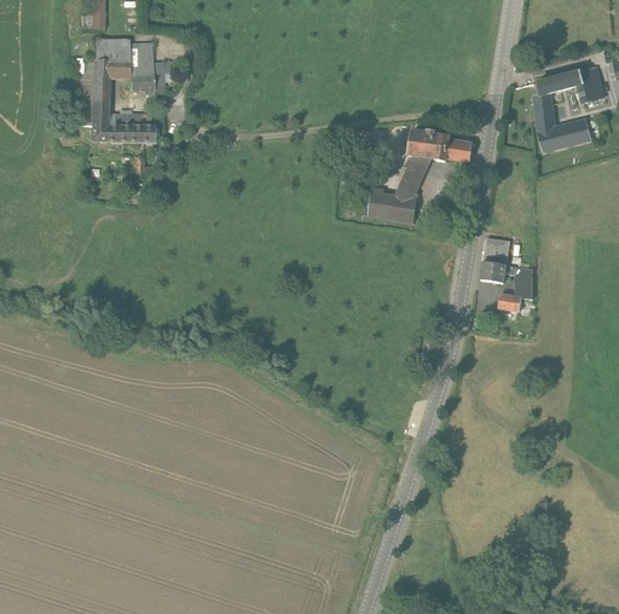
[(92,0),(92,28),(105,28),(105,0),(92,0)]
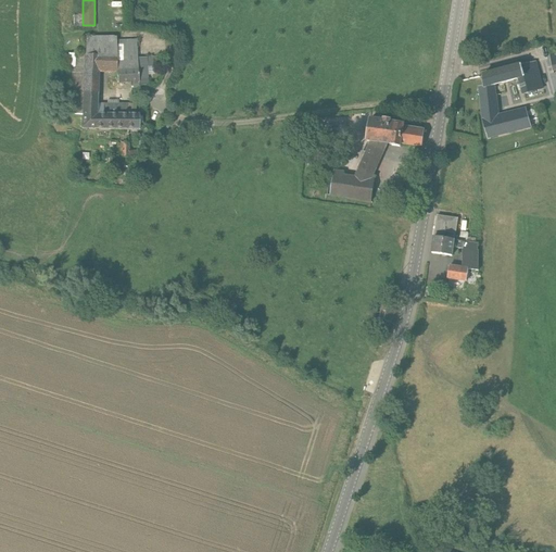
[(87,35),(85,54),(98,54),(98,58),(118,59),(117,38),(117,35),(87,35)]
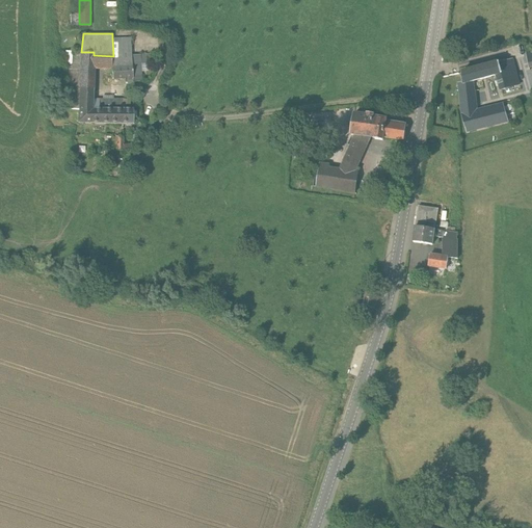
[(131,35),(112,36),(113,56),(113,68),(133,66),(132,52),(131,35)]
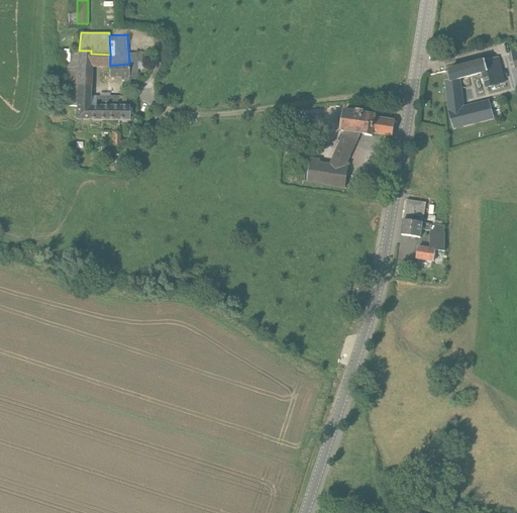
[(77,105),(79,50),(78,48),(71,47),(70,62),(65,61),(64,82),(59,81),(59,93),(64,94),(64,104),(77,105)]
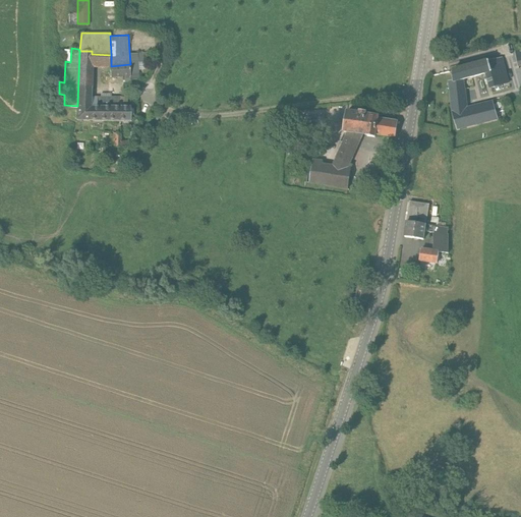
[(77,121),(132,121),(132,105),(128,105),(93,105),(93,94),(94,66),(111,66),(111,55),(92,54),(92,51),(79,51),(77,106),(77,121)]
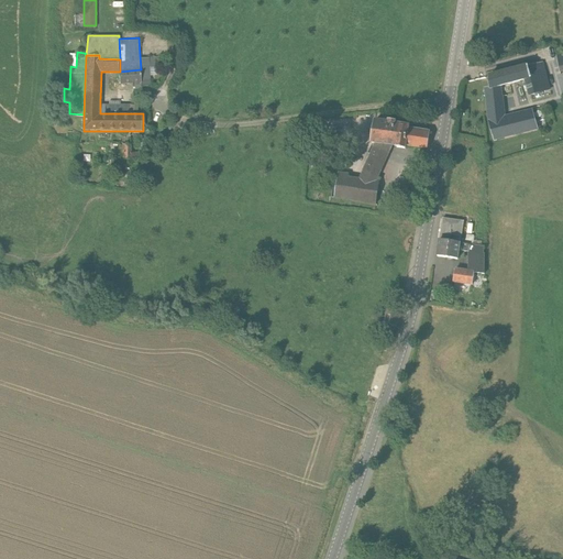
[(150,55),(140,55),(141,69),(142,81),(134,81),(135,90),(142,90),(142,85),(151,85),(151,74),(150,66),(150,55)]
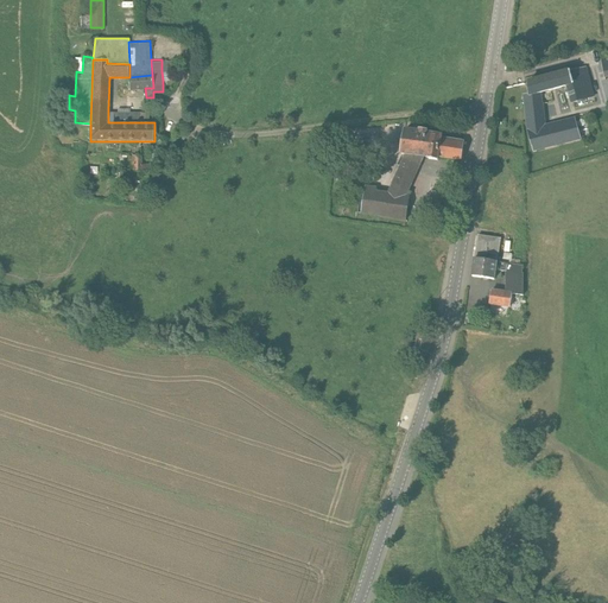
[(172,59),(162,59),(162,71),(169,70),(173,70),(172,59)]
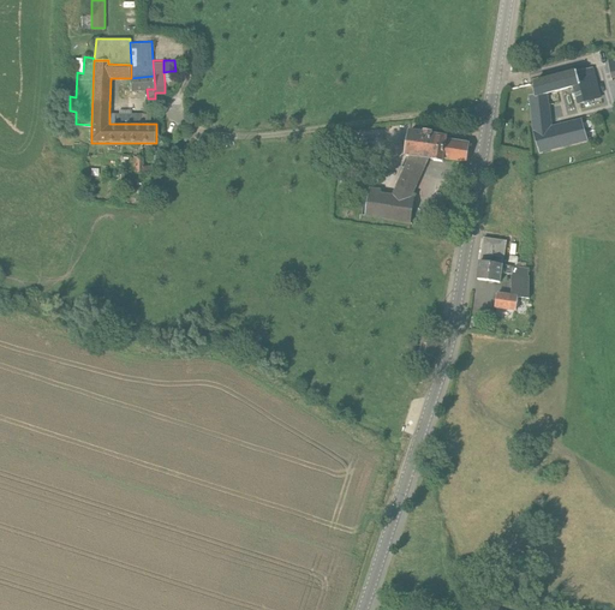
[(547,89),(574,82),(579,81),(578,72),(577,67),(532,79),(536,93),(547,89)]
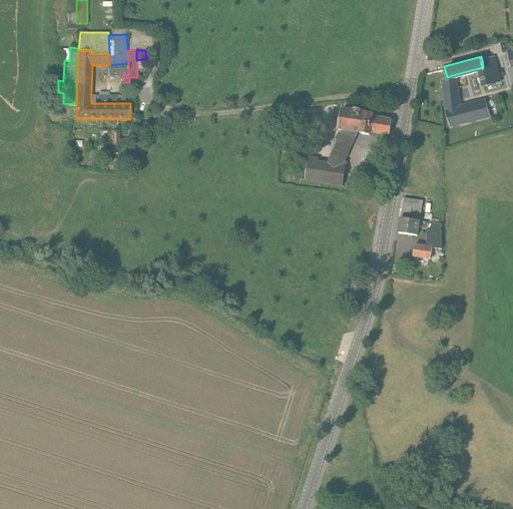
[(494,57),(482,60),(483,67),(479,68),(482,83),(500,78),(494,57)]
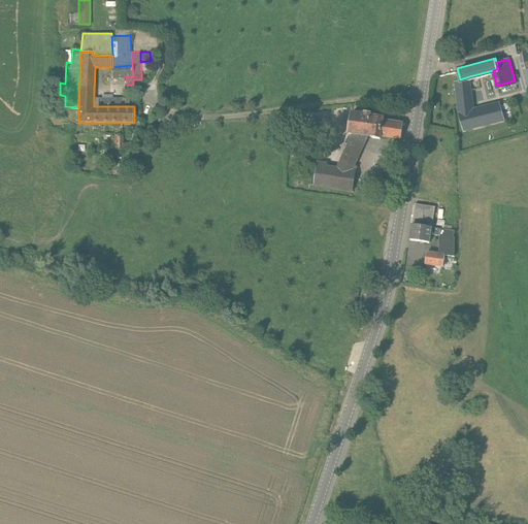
[(132,65),(112,67),(112,77),(126,76),(133,76),(132,65)]
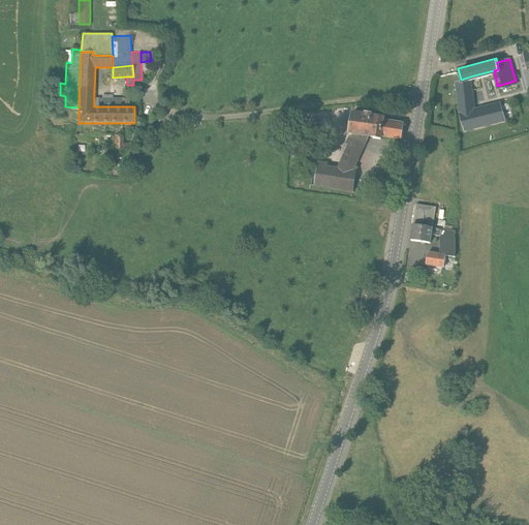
[(457,80),(460,110),(464,126),(503,116),(499,99),(472,106),(470,76),(461,80),(457,80)]
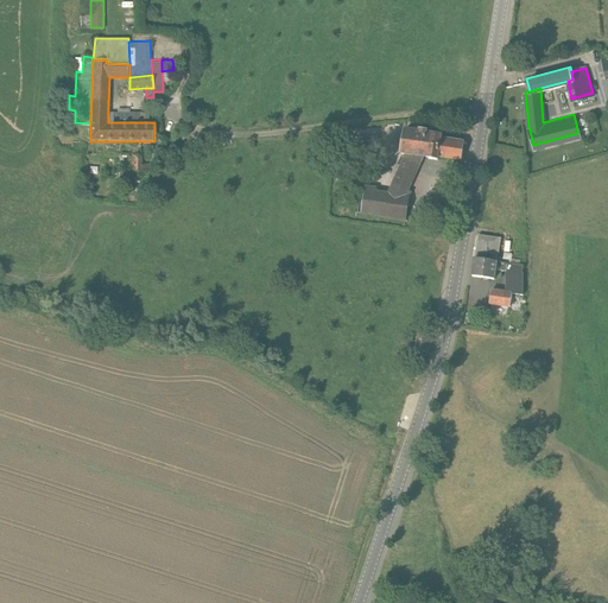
[(150,109),(108,109),(108,122),(150,122),(150,109)]
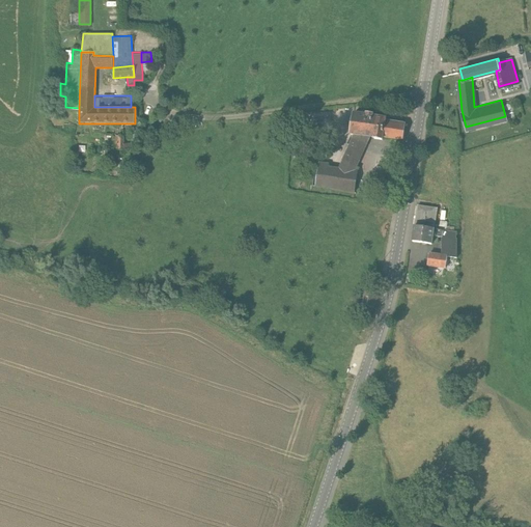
[(350,131),(353,131),(369,133),(374,134),(374,136),(383,137),(383,134),(402,136),(404,120),(384,117),(384,112),(353,108),(350,131)]
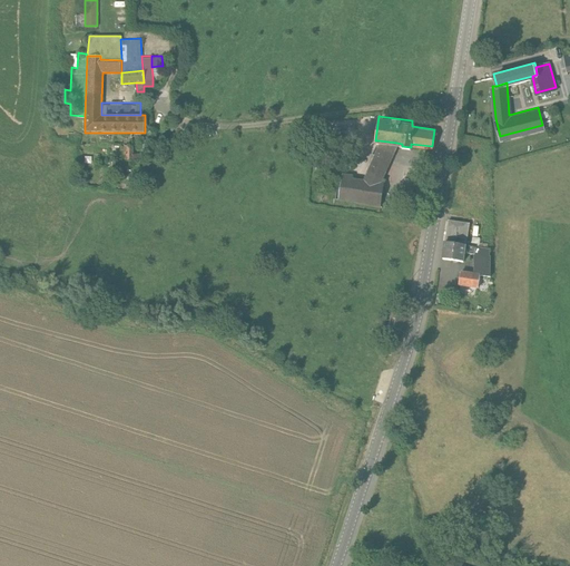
[(379,140),(363,176),(351,174),(351,171),(343,169),(338,196),(380,202),(383,181),(380,179),(396,143),(379,140)]
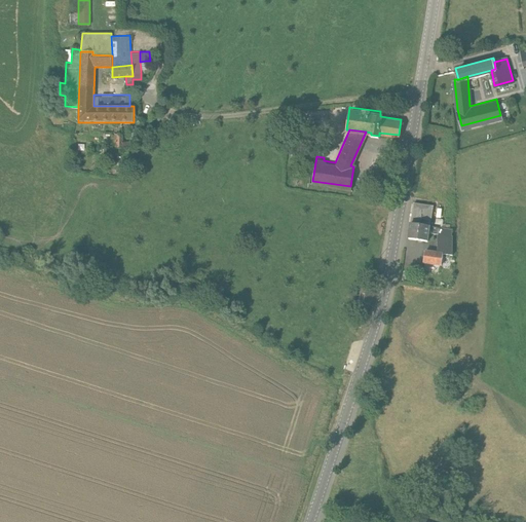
[(122,133),(115,133),(115,147),(123,147),(122,133)]
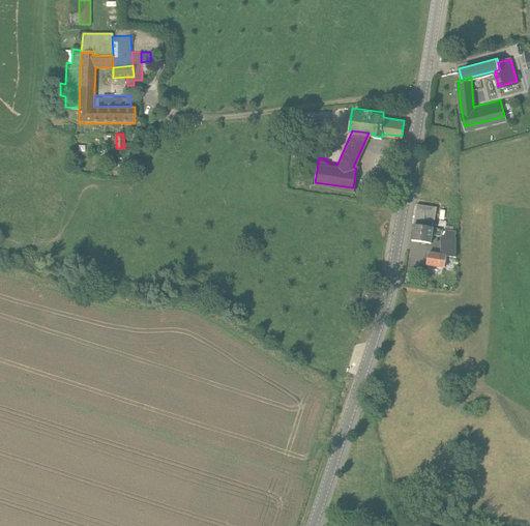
[(416,203),(413,221),(433,224),(436,206),(416,203)]
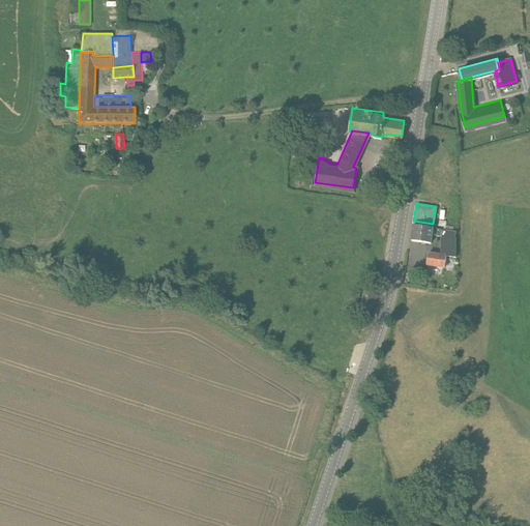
[(433,224),(413,221),(411,238),(431,241),(432,231),(441,232),(442,226),(438,225),(433,224)]
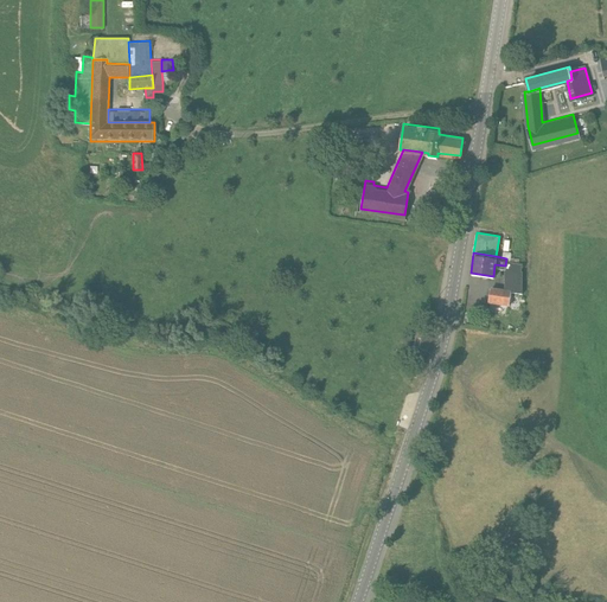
[(506,258),(505,266),(505,288),(511,289),(522,292),(522,267),(522,260),(510,258),(506,258)]
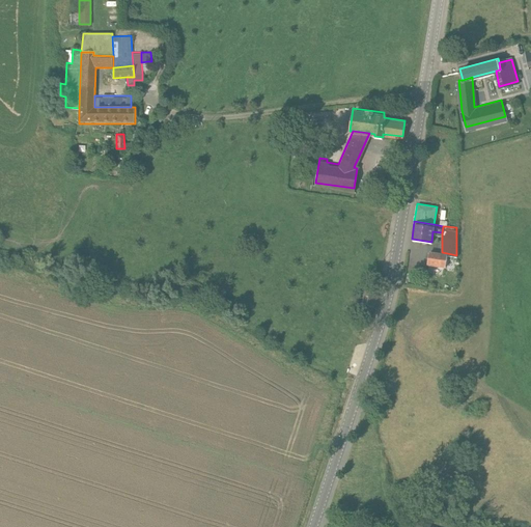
[(442,252),(429,251),(427,261),(445,264),(447,253),(442,252)]
